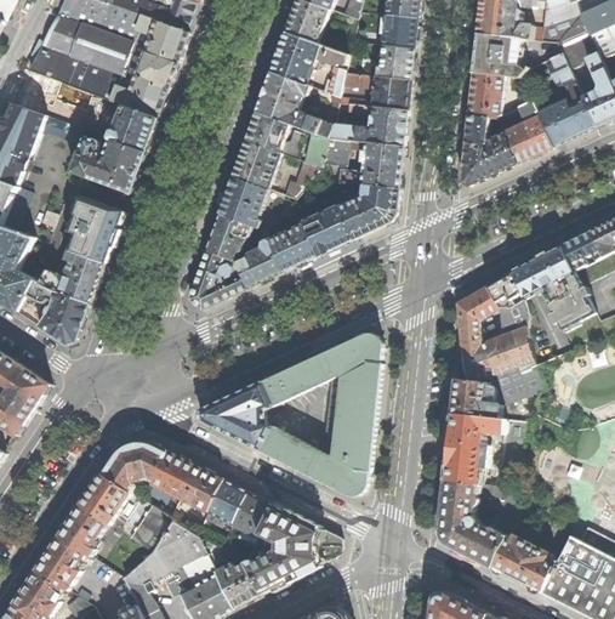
[(0,20),(1,20),(11,0),(0,0),(0,20)]
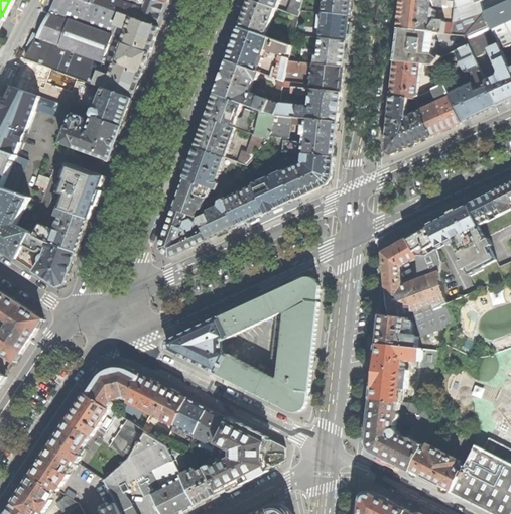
[(51,0),(46,11),(118,36),(126,14),(155,25),(159,13),(164,1),(161,0),(51,0)]
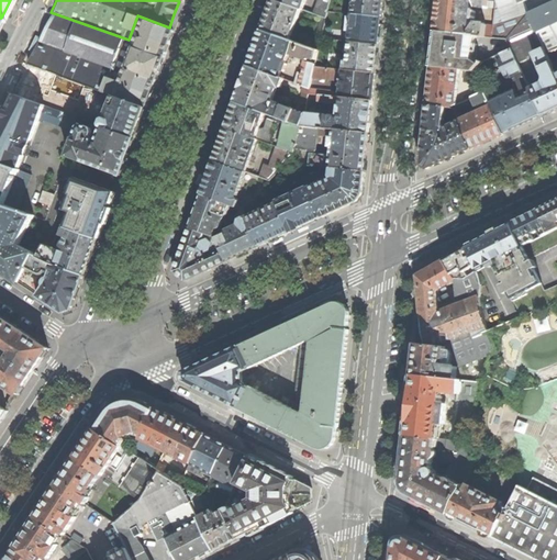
[(296,7),(277,0),(266,0),(263,11),(257,28),(283,37),(296,7)]
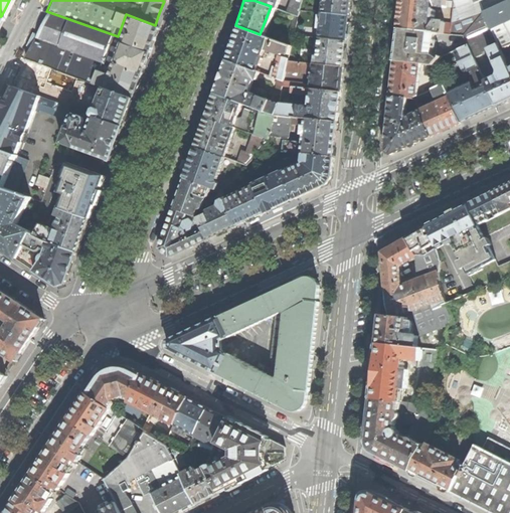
[(286,0),(283,11),(294,15),(297,0),(286,0)]
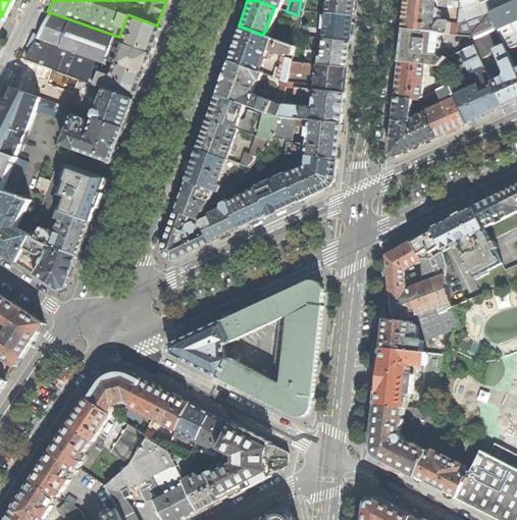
[(323,0),(322,11),(350,14),(351,1),(351,0),(323,0)]
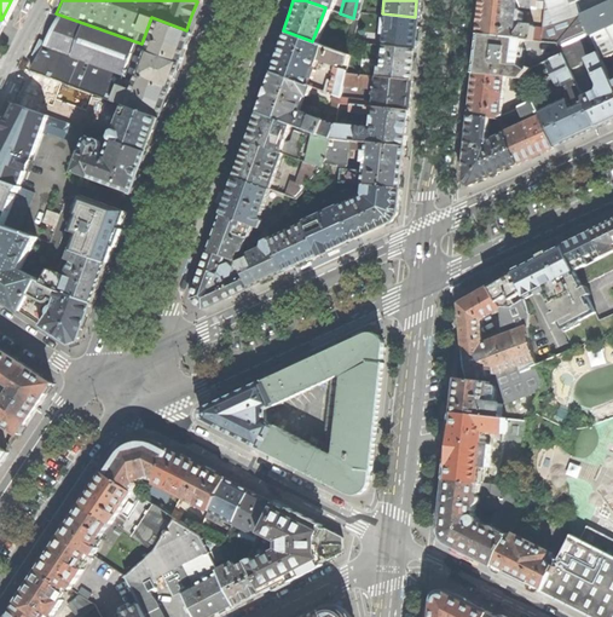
[(478,0),(478,4),(475,21),(476,21),(475,33),(519,38),(537,39),(538,26),(530,26),(528,24),(520,23),(518,23),(514,29),(512,28),(512,18),(515,18),(516,18),(518,10),(516,9),(513,9),(514,0),(519,0),(520,5),(522,6),(530,7),(531,5),(532,0),(478,0)]
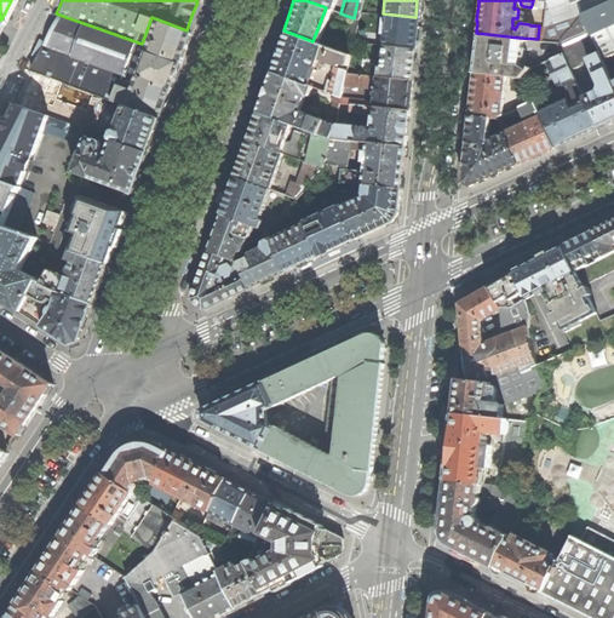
[(541,0),(539,26),(538,39),(552,41),(577,13),(577,11),(601,0),(541,0)]
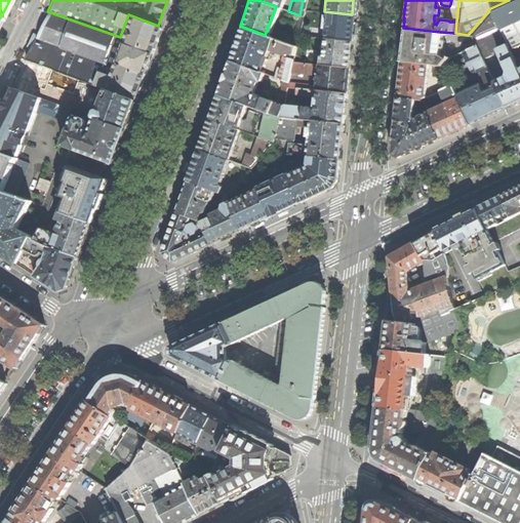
[(509,0),(488,9),(506,48),(519,41),(519,0),(509,0)]
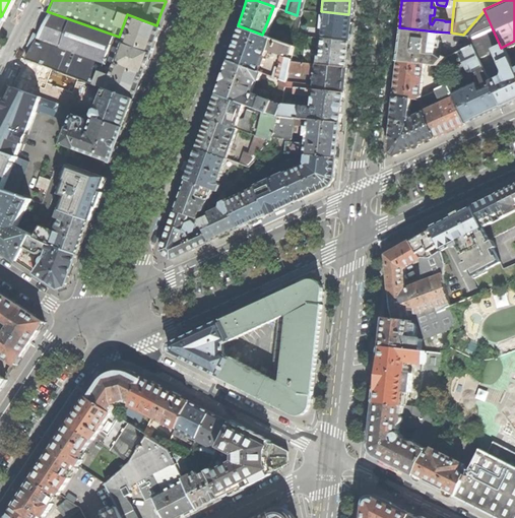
[(485,80),(497,106),(509,100),(514,96),(514,79),(509,66),(508,64),(501,48),(484,9),(484,11),(463,35),(468,44),(473,56),(483,52),(481,50),(489,47),(499,70),(498,74),(492,76),(492,77),(485,80)]
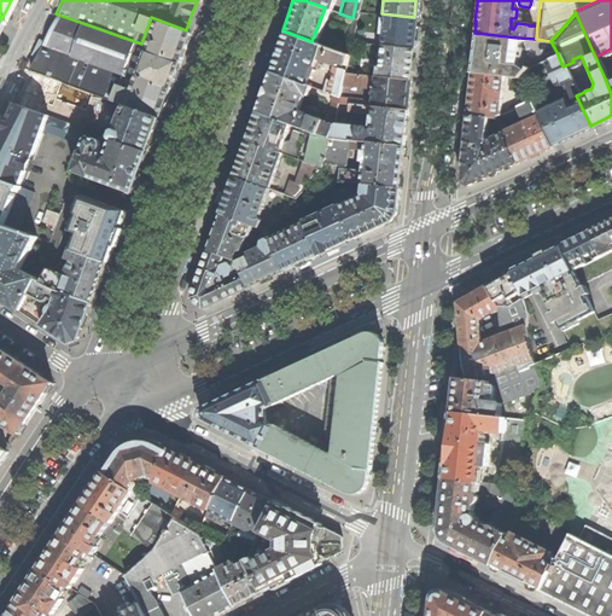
[(47,30),(28,69),(120,103),(141,44),(56,13),(47,30)]
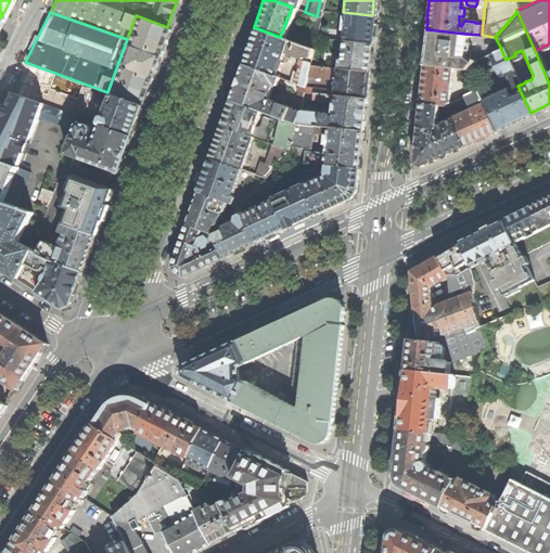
[(341,39),(369,42),(371,30),(372,15),(343,12),(341,39)]
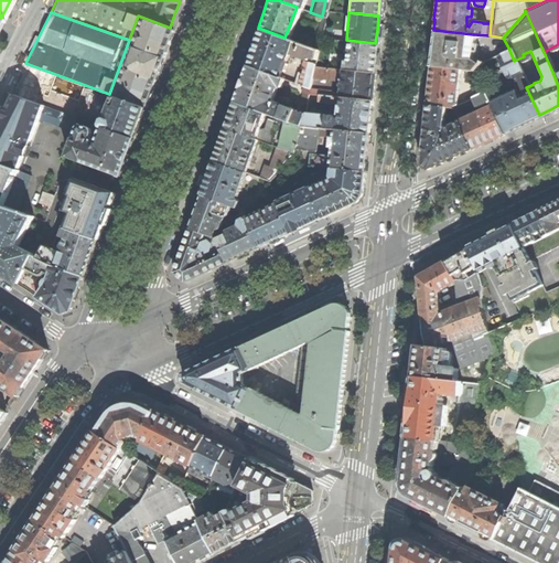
[(129,40),(109,94),(142,105),(159,59),(170,28),(138,16),(129,40)]
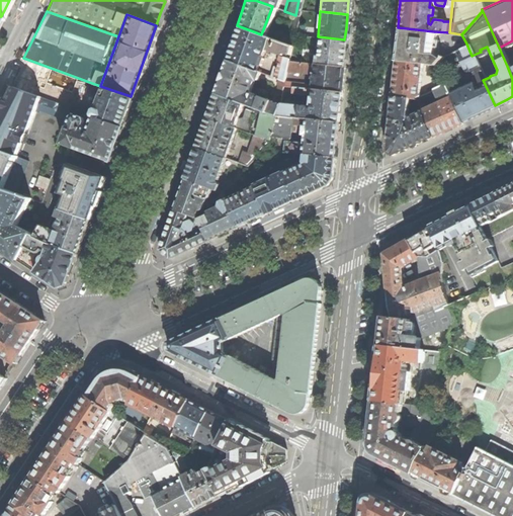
[(261,34),(237,25),(231,43),(225,59),(253,70),(255,64),(257,64),(259,57),(258,57),(261,48),(264,46),(266,49),(277,54),(278,54),(278,52),(286,54),(288,45),(261,34)]
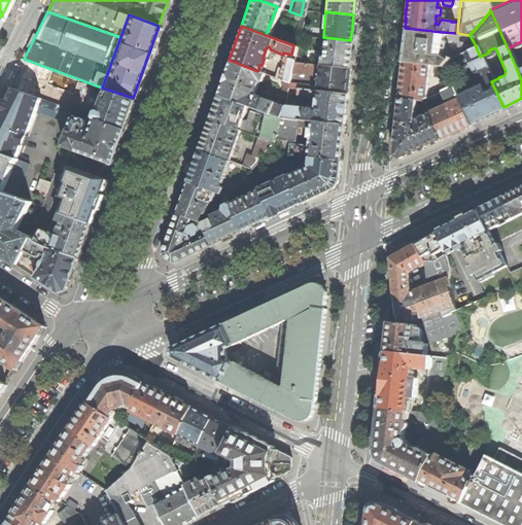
[(440,54),(442,32),(405,28),(404,28),(402,44),(399,61),(425,64),(431,64),(441,65),(446,58),(440,54)]
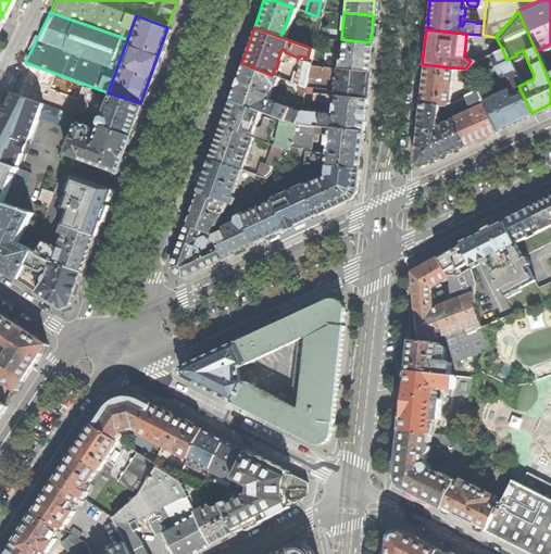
[(336,67),(366,71),(368,55),(370,42),(341,39),(339,59),(337,59),(337,60),(336,67)]
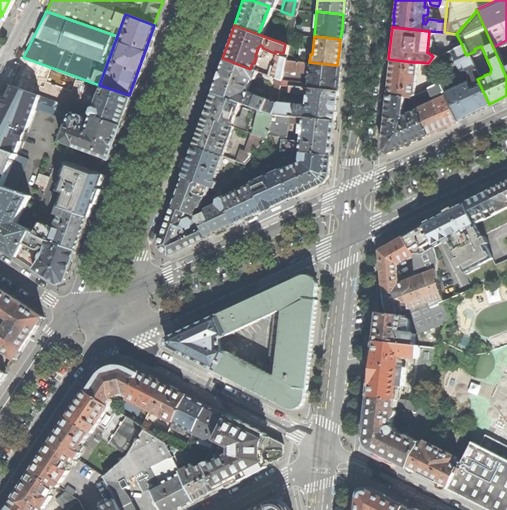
[(506,40),(493,47),(500,63),(503,62),(501,58),(506,55),(506,40)]
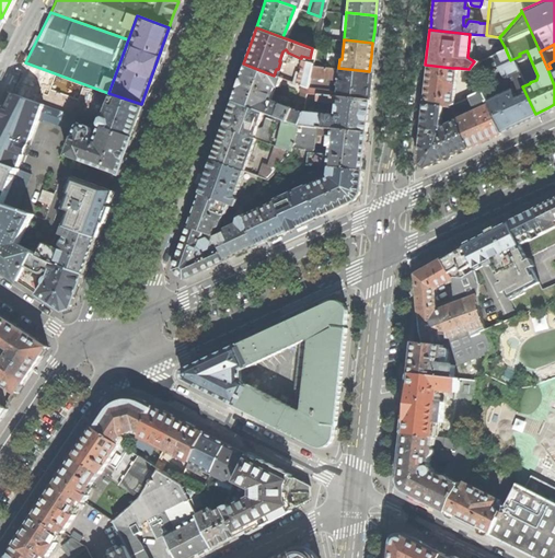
[(483,99),(498,130),(516,123),(535,114),(522,86),(510,60),(505,47),(490,54),(490,55),(485,57),(490,68),(496,66),(500,76),(504,77),(509,74),(510,77),(508,78),(507,83),(508,88),(504,90),(500,83),(496,81),(488,84),(487,89),(489,95),(483,99)]
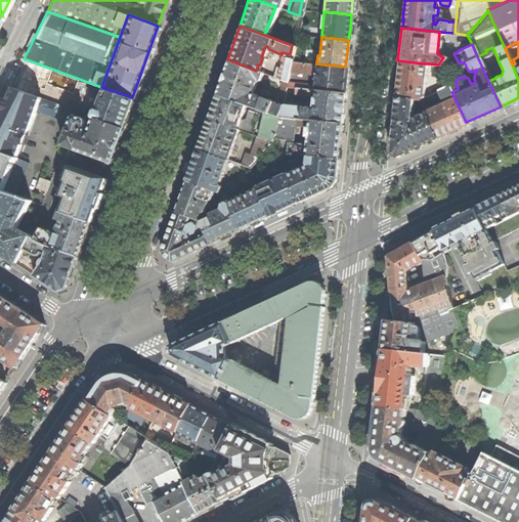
[(288,60),(290,54),(282,52),(282,54),(280,54),(280,56),(279,55),(276,66),(272,66),(269,75),(277,78),(284,80),(286,69),(288,60)]
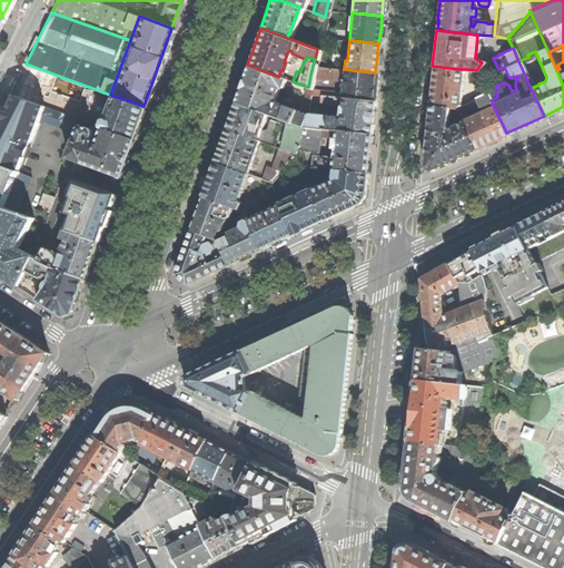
[(278,77),(247,65),(240,85),(234,101),(263,113),(270,115),(299,126),(304,113),(270,100),(276,86),(278,86),(279,86),(282,78),(278,77)]
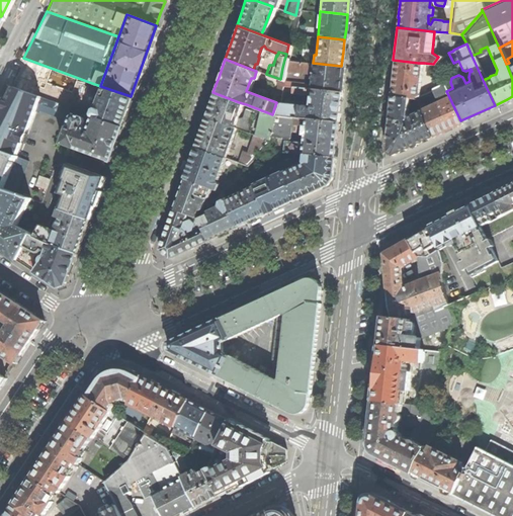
[(309,87),(339,91),(340,79),(341,66),(313,63),(284,60),(282,68),(311,72),(310,81),(309,81),(309,87)]
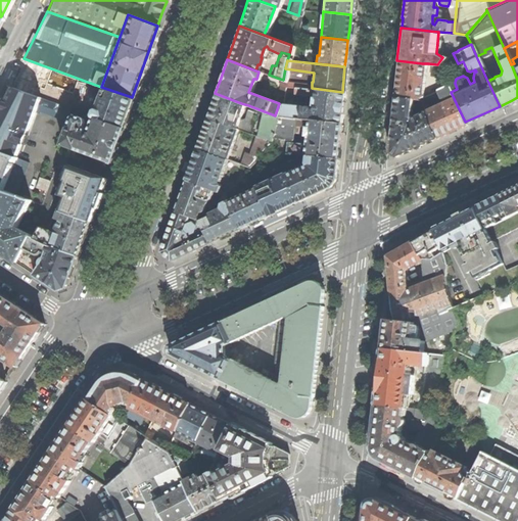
[(419,96),(422,63),(396,60),(395,76),(393,96),(410,97),(417,98),(417,97),(419,96)]
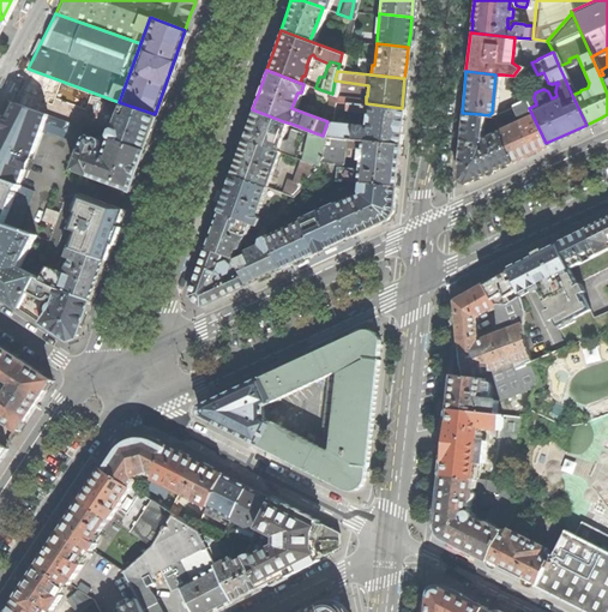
[(513,76),(503,75),(501,87),(519,89),(515,76),(513,76)]
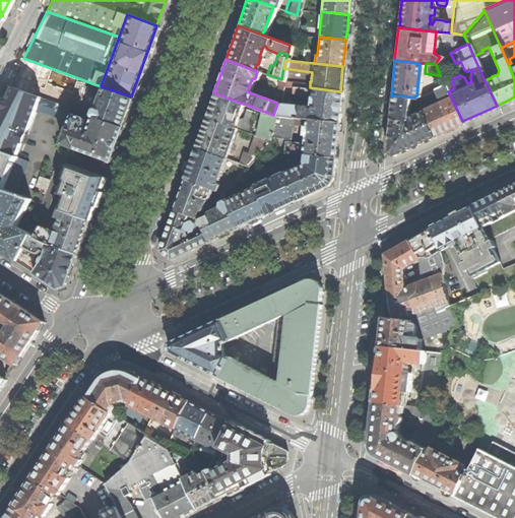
[(444,82),(416,95),(414,96),(414,98),(421,110),(432,135),(446,128),(462,121),(448,91),(444,82)]
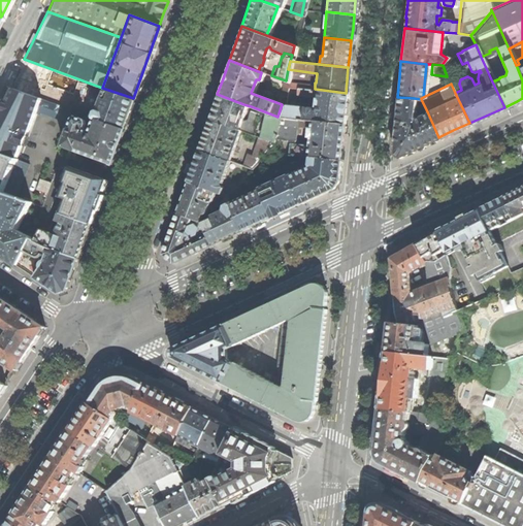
[(0,152),(12,157),(31,111),(35,113),(36,111),(62,121),(67,107),(9,87),(0,104),(0,152)]
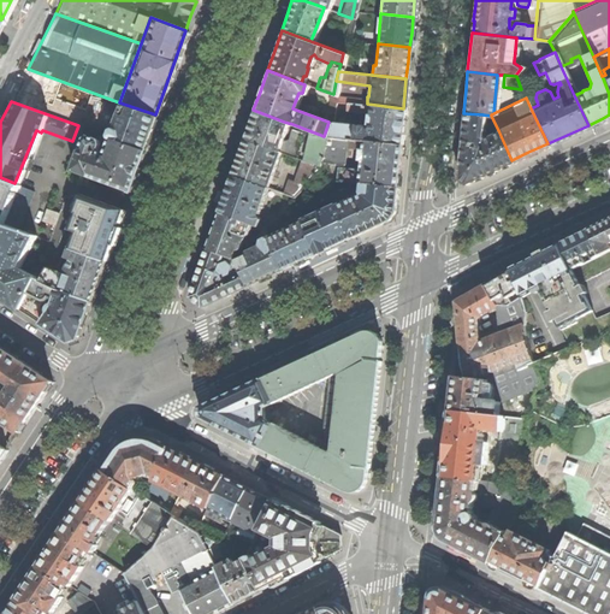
[(361,140),(398,143),(401,127),(403,108),(367,104),(343,101),(343,107),(366,110),(365,122),(366,123),(367,123),(366,128),(361,128),(361,125),(360,124),(351,124),(329,122),(324,136),(342,137),(361,140)]
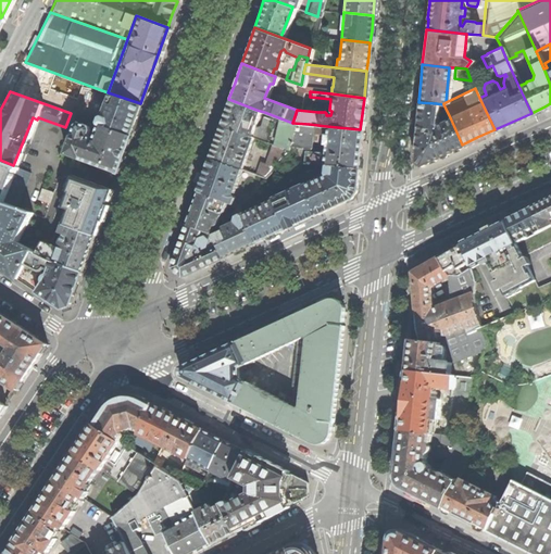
[(95,123),(97,123),(127,135),(134,118),(140,103),(108,92),(99,115),(97,116),(95,123)]
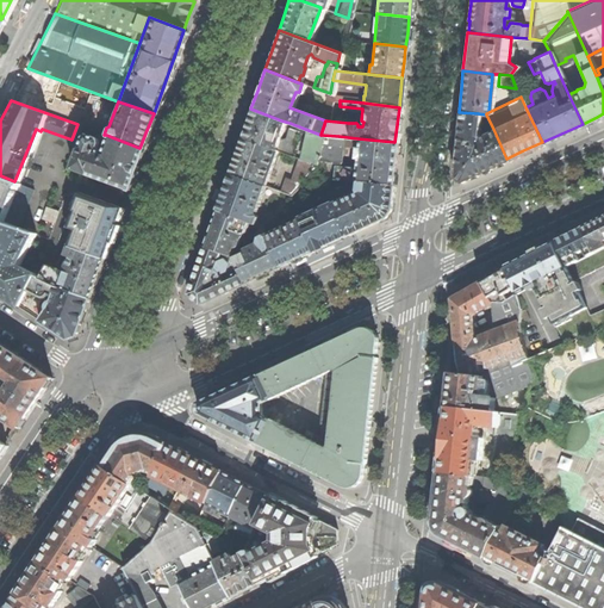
[(281,121),(250,109),(246,123),(240,137),(273,149),(296,156),(313,163),(315,160),(321,135),(290,123),(288,128),(286,126),(281,137),(275,138),(281,121)]
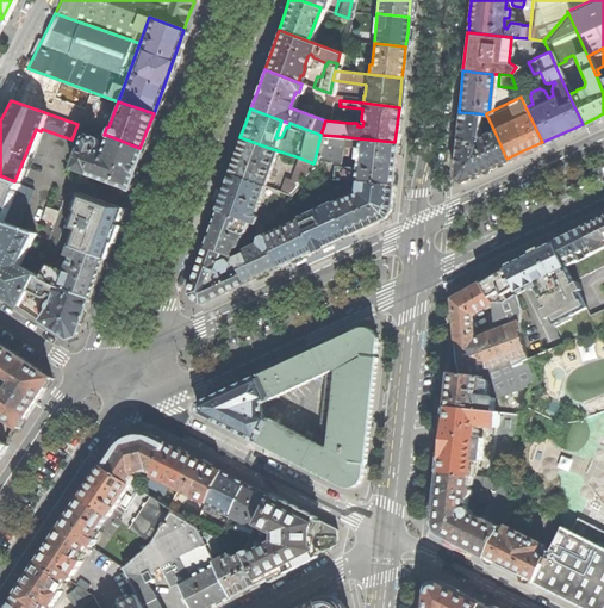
[(475,132),(478,113),(459,112),(455,143),(453,157),(481,144),(478,136),(479,132),(475,132)]
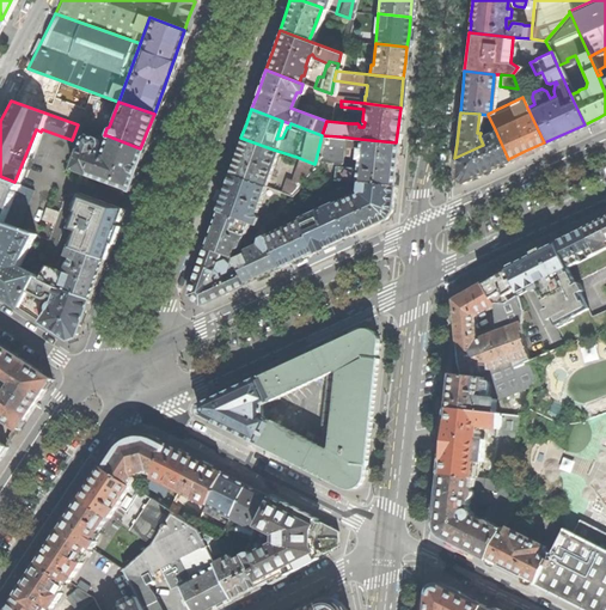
[(483,145),(454,158),(453,177),(460,182),(484,170),(508,159),(495,129),(479,136),(483,145)]
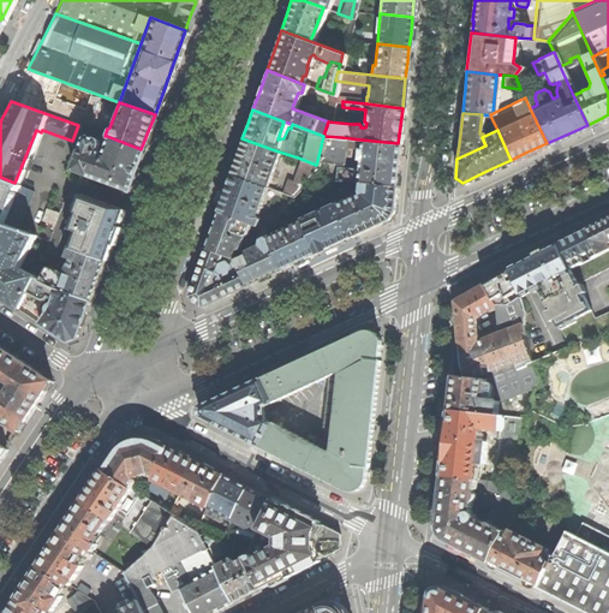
[(79,137),(69,168),(126,189),(133,170),(141,149),(107,136),(101,152),(94,149),(96,142),(94,137),(83,134),(79,137)]
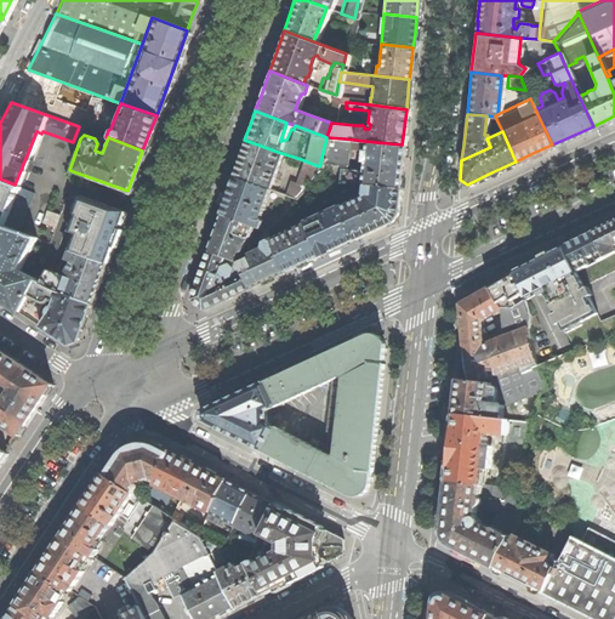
[(343,165),(345,138),(326,137),(320,163),(343,165)]
